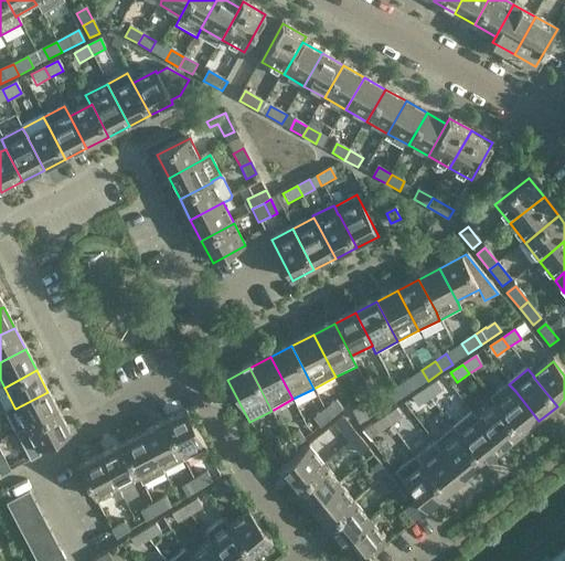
[(405,381),(394,389),(395,391),(401,399),(413,391),(405,381)]
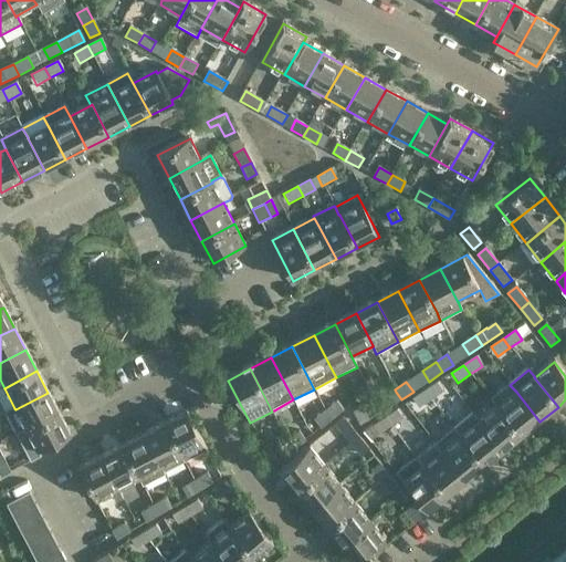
[(437,383),(425,391),(431,401),(442,393),(437,383)]
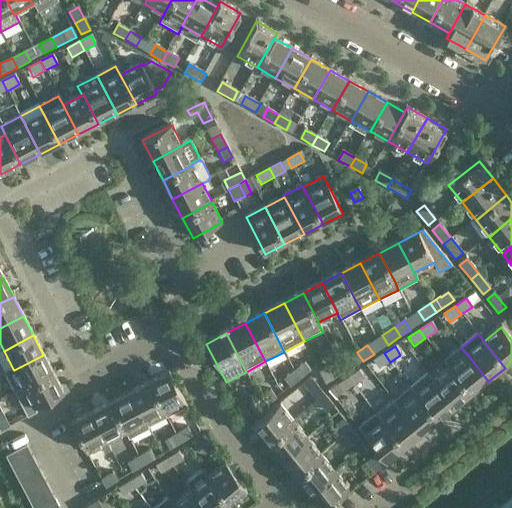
[(467,354),(461,348),(444,362),(450,369),(450,368),(471,394),(488,381),(467,354)]
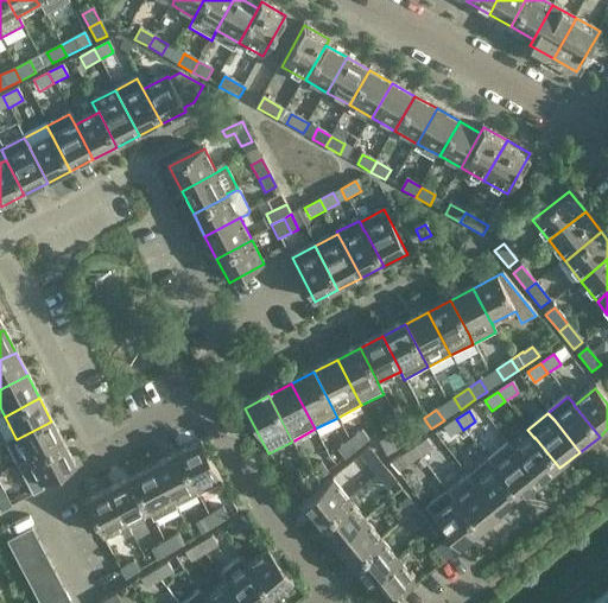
[(410,427),(418,438),(431,429),(425,420),(424,418),(410,427)]
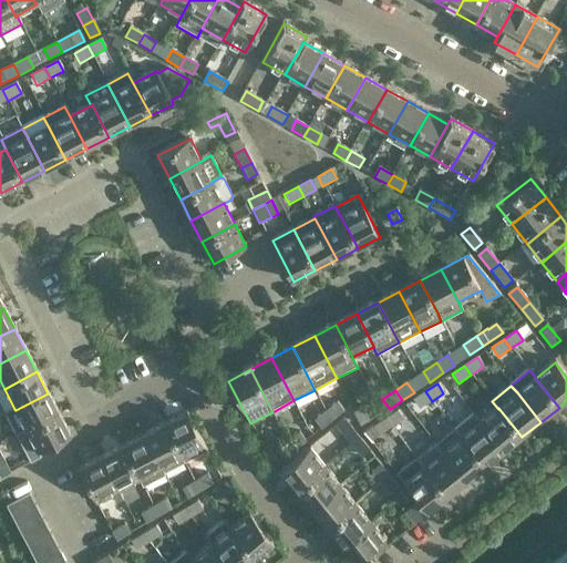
[(425,391),(412,400),(419,410),(432,401),(425,391)]
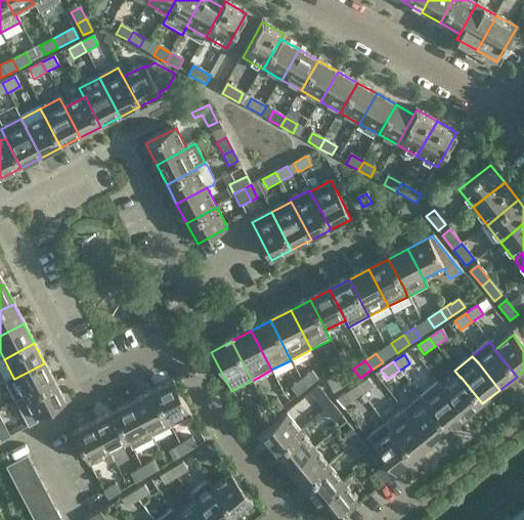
[(15,403),(54,383),(44,363),(14,379),(13,378),(4,382),(15,403)]
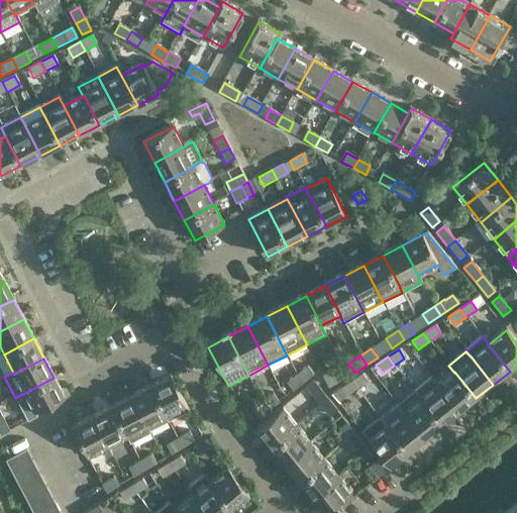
[(298,376),(304,383),(313,376),(307,367),(297,375),(298,376)]
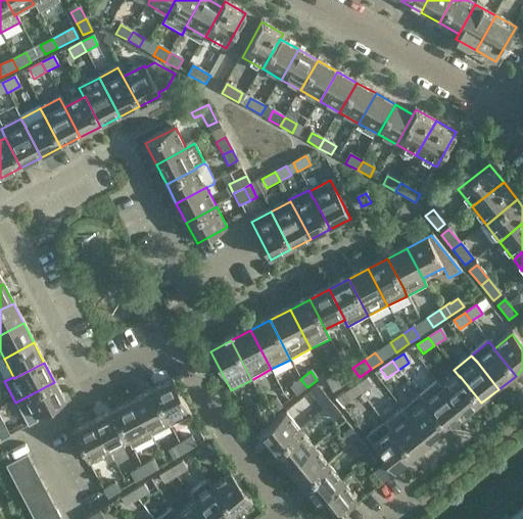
[(332,393),(341,388),(334,375),(325,380),(332,393)]
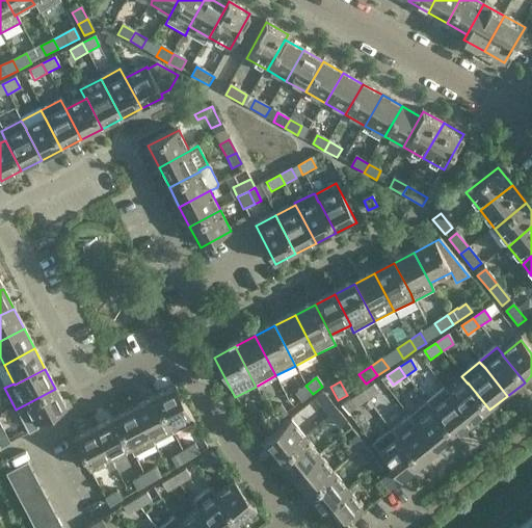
[(473,424),(489,410),(468,383),(468,384),(451,397),(473,424)]
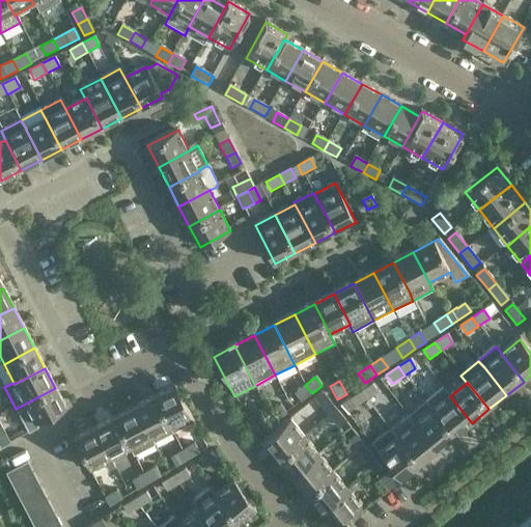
[(371,384),(360,392),(366,400),(378,393),(371,384)]
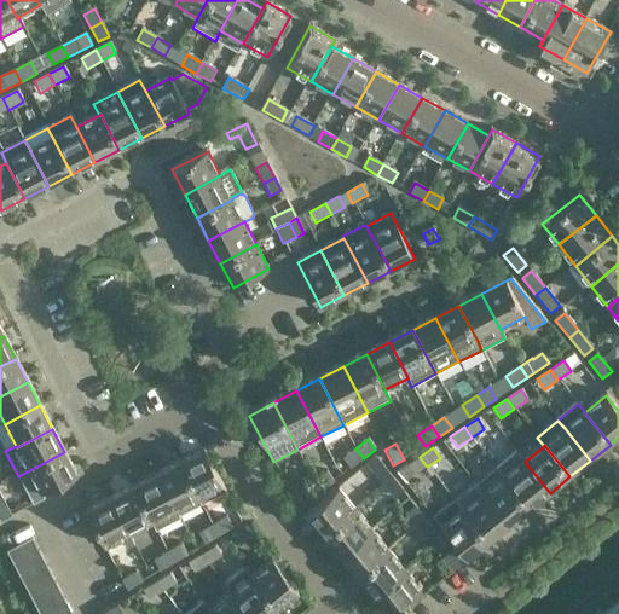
[(357,450),(356,449),(342,459),(350,469),(364,458),(357,450)]
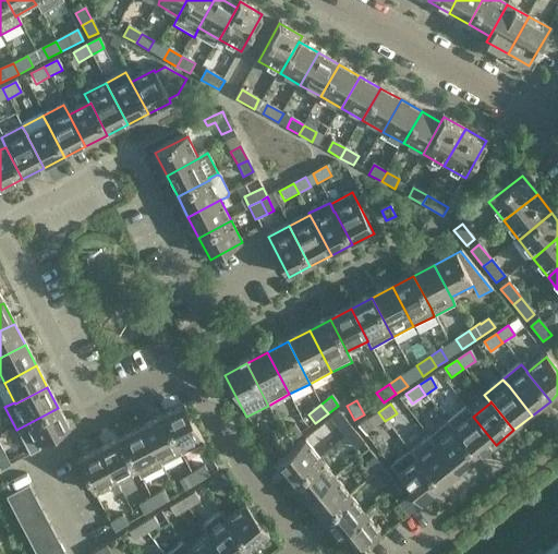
[(162,419),(182,456),(204,445),(184,407),(162,419)]
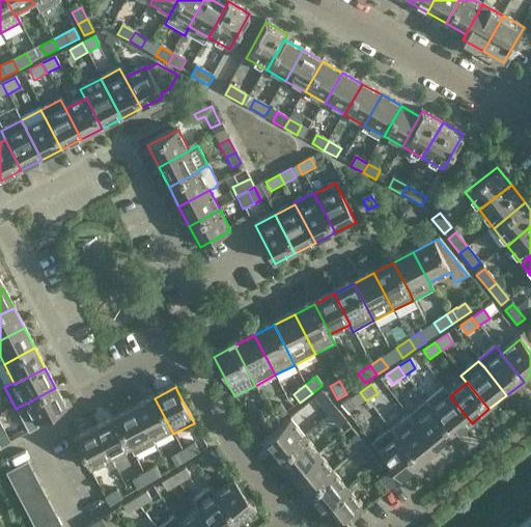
[(55,388),(16,409),(28,434),(37,430),(35,424),(65,409),(55,388)]
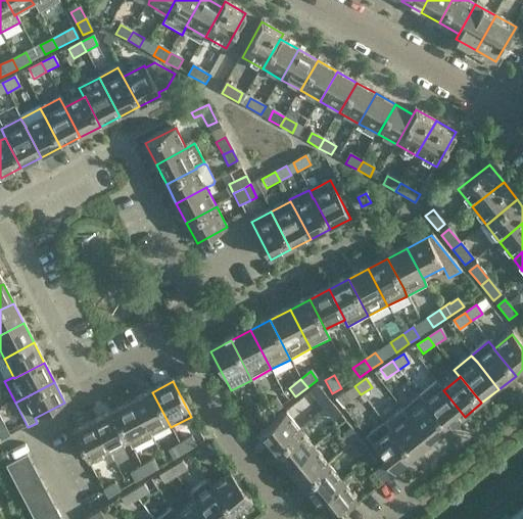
[(446,431),(465,417),(443,390),(442,390),(436,382),(419,396),(446,431)]
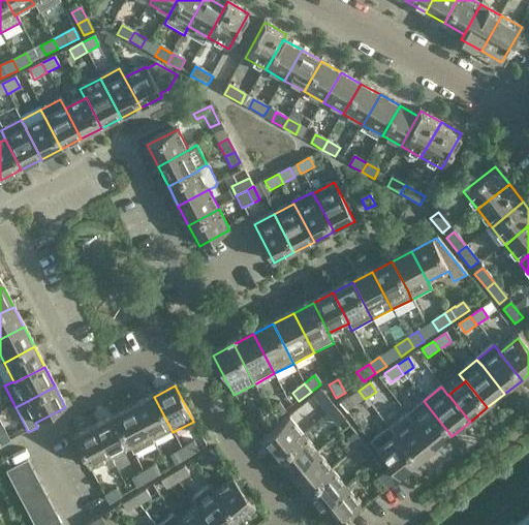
[(359,391),(347,398),(352,407),(365,399),(359,391)]
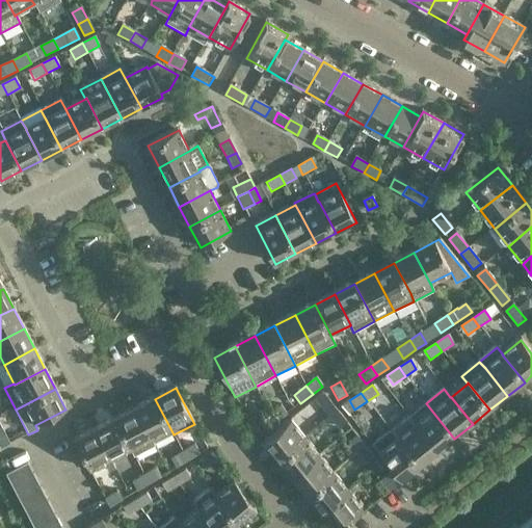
[(174,434),(155,399),(136,408),(152,440),(154,445),(174,434)]
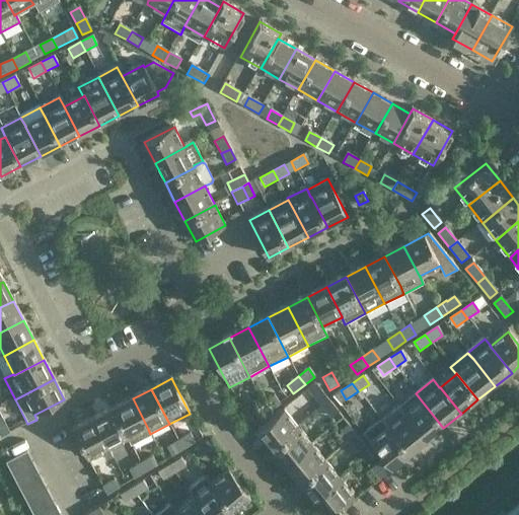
[(321,410),(329,403),(320,391),(312,397),(321,410)]
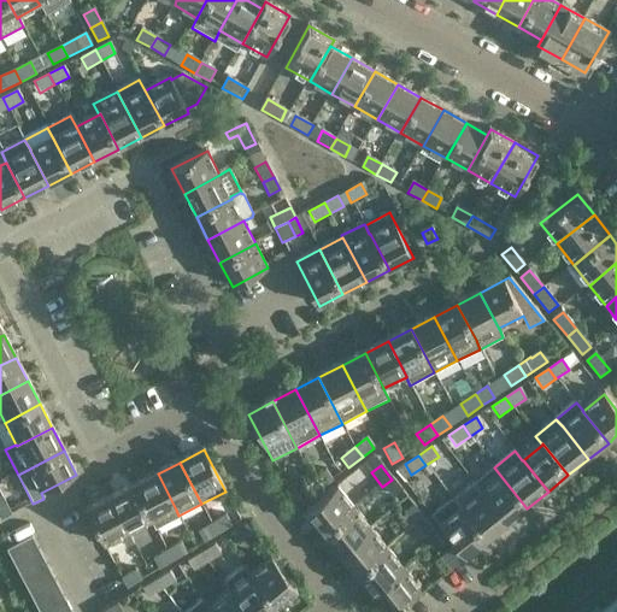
[(507,524),(527,508),(494,468),(474,483),(507,524)]
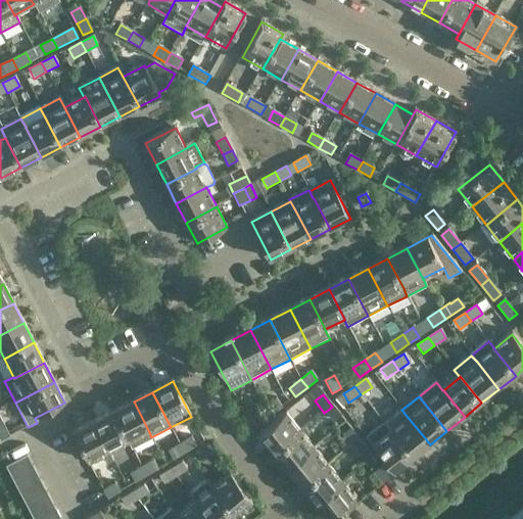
[(266,409),(272,416),(282,408),(276,399),(266,408),(266,409)]
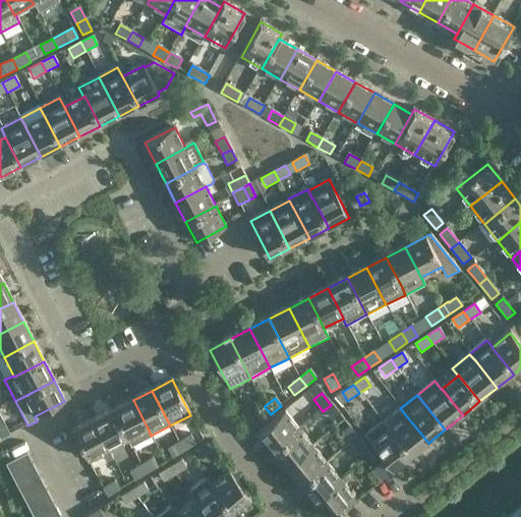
[(149,431),(133,400),(113,411),(128,441),(132,448),(152,438),(151,436),(149,431)]
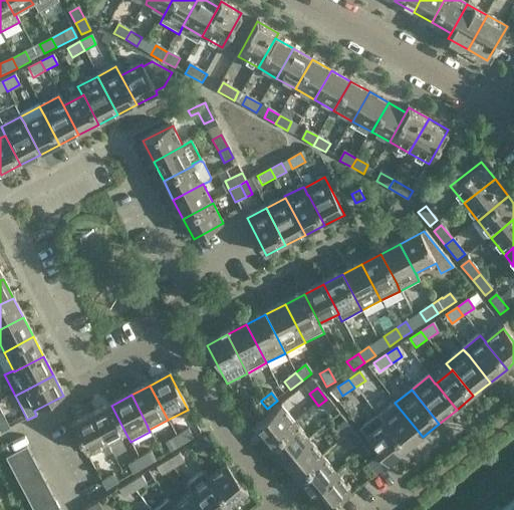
[(326,400),(318,406),(326,415),(334,409),(326,400)]
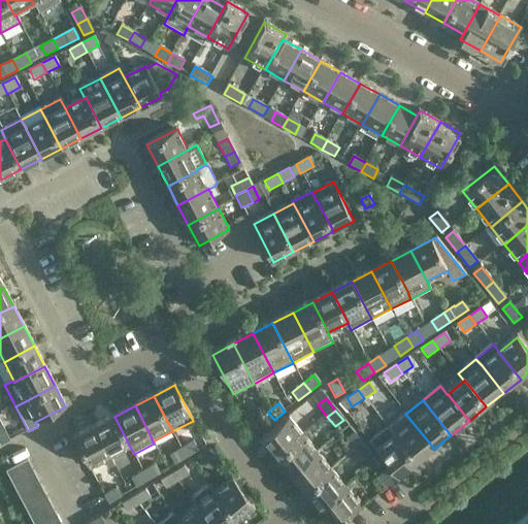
[(268,413),(268,412),(256,421),(263,429),(274,420),(268,413)]
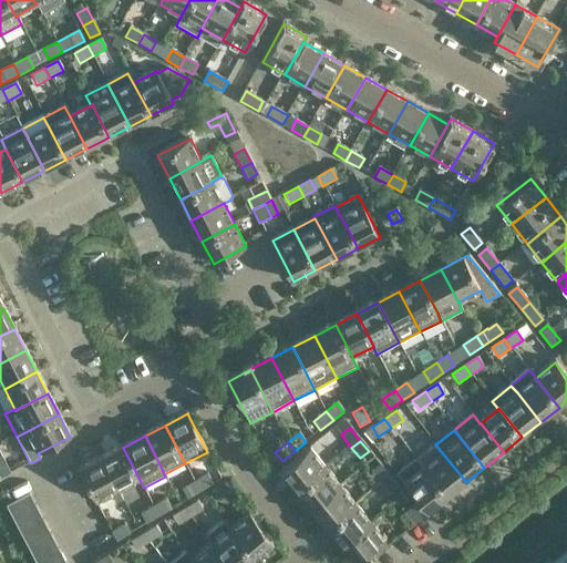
[(446,498),(466,482),(435,444),(416,460),(446,498)]
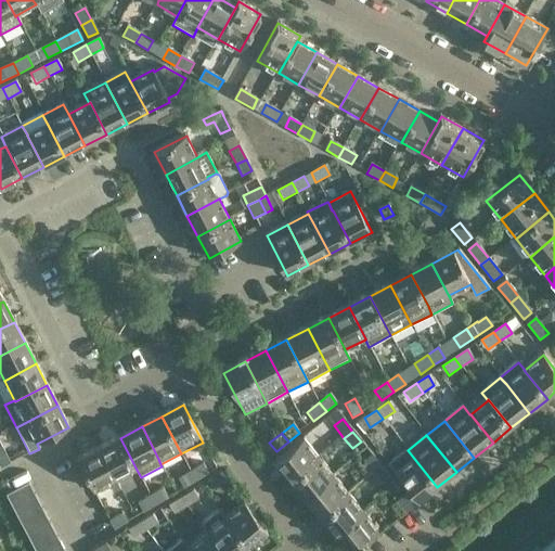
[(137,470),(120,438),(99,449),(116,482),(116,481),(137,470)]
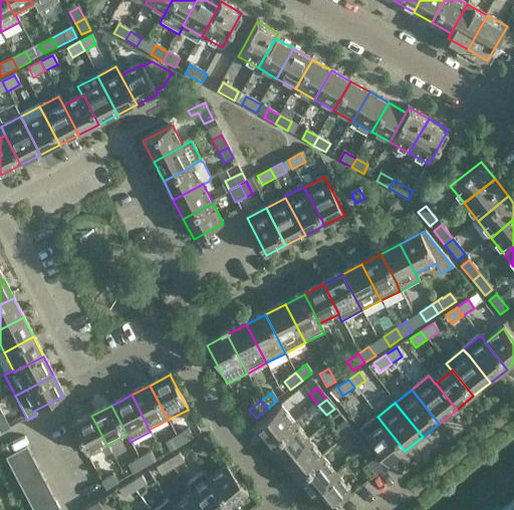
[(269,446),(296,424),(281,406),(255,428),(269,446)]
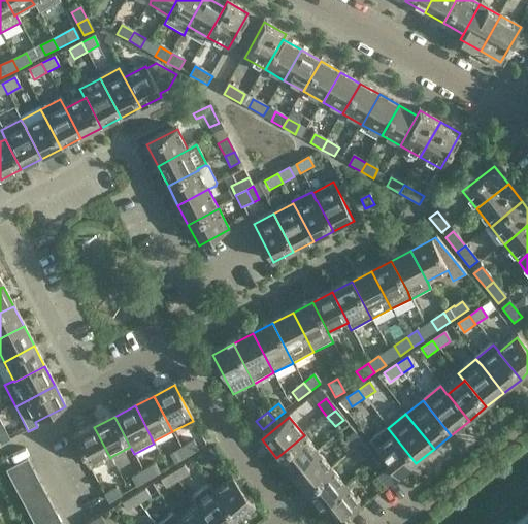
[(107,469),(113,465),(114,465),(110,457),(110,458),(94,427),(74,437),(90,468),(103,461),(107,469)]
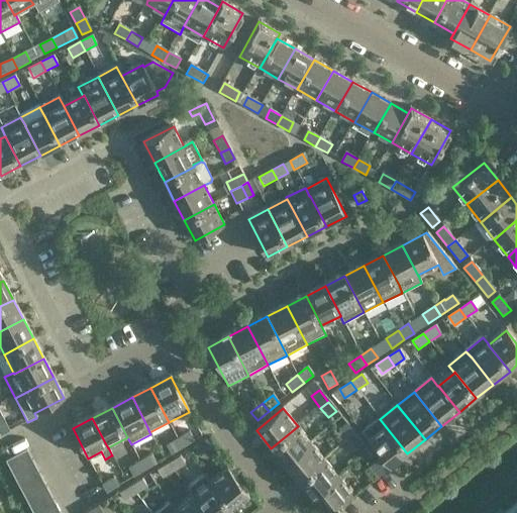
[(390,468),(407,453),(380,419),(380,418),(362,432),(390,468)]
